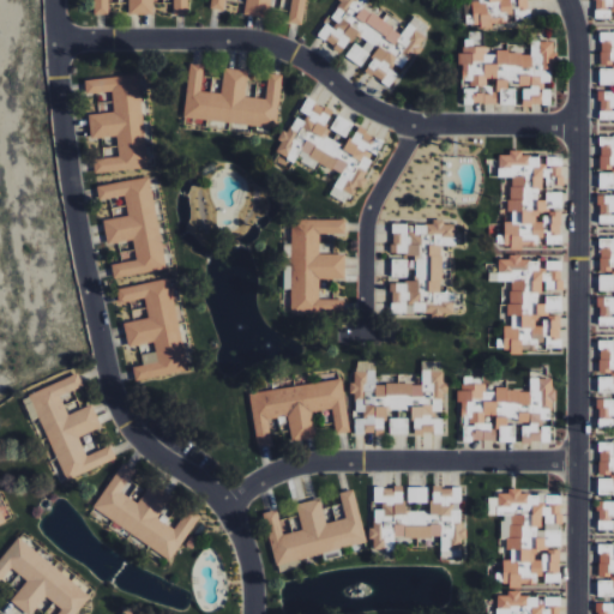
[(127,0),(128,14),(154,14),(152,0),(173,0),(173,14),(187,14),(187,0),(94,0),(95,14),(108,14),(108,0),(127,0)]
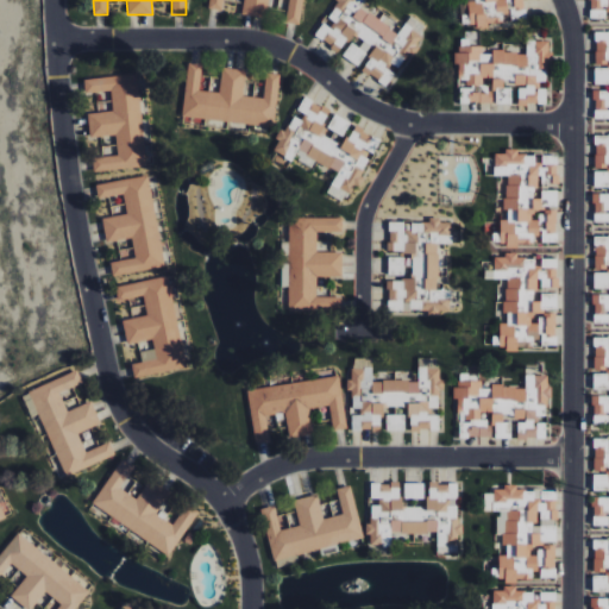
[(303,0),(209,0),(208,8),(224,11),(224,0),(244,0),(242,14),(265,18),(268,0),(288,0),(286,23),(300,25),(303,0)]
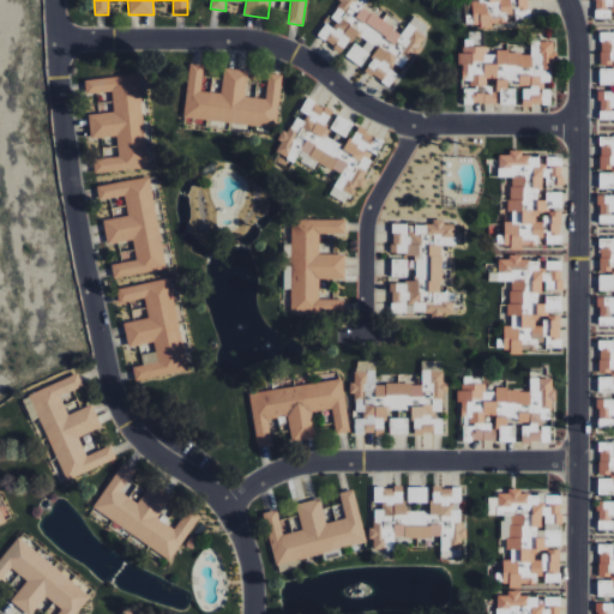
[(341,0),(318,37),(342,53),(351,48),(345,58),(362,68),(365,72),(390,88),(422,42),(425,38),(428,25),(413,16),(402,34),(366,11),(368,0),(341,0)]
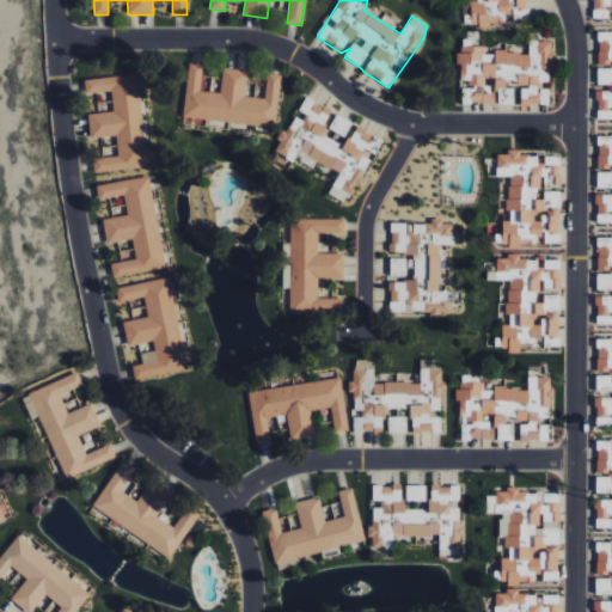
[(473,0),(473,1),(471,1),(472,26),(490,26),(490,24),(506,24),(506,14),(514,14),(514,20),(527,20),(526,0),(473,0)]
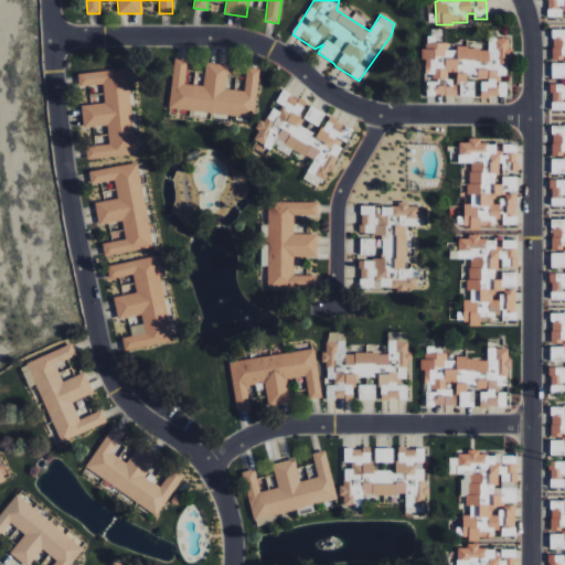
[(564,0),(546,0),(546,17),(564,18),(564,17),(564,0)]
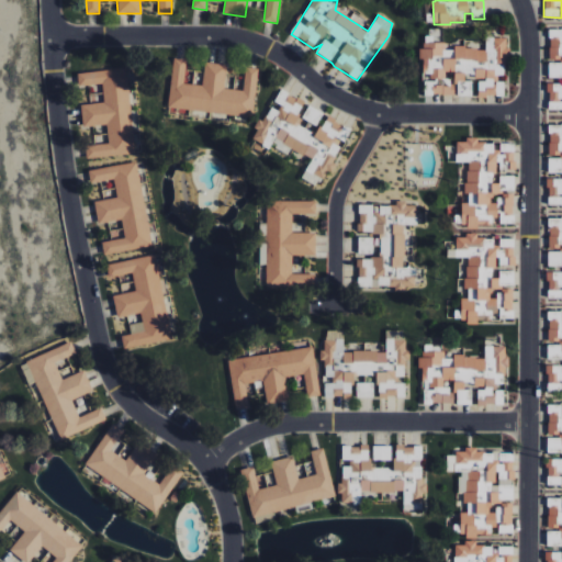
[(422,43),(422,78),(424,78),(424,96),(454,96),(454,97),(472,97),(472,81),(464,81),(464,75),(475,75),(475,80),(478,80),(478,97),(505,97),(504,79),(505,79),(504,54),(507,54),(507,37),(485,38),(486,47),(452,48),(452,43),(422,43)]
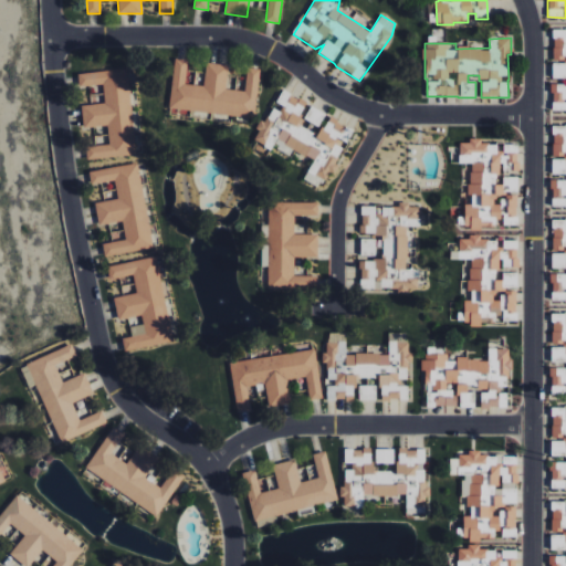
[(260,70),(247,67),(244,91),(226,90),(229,65),(206,63),(203,86),(186,84),(188,61),(175,59),(169,108),(254,117),(260,70)]
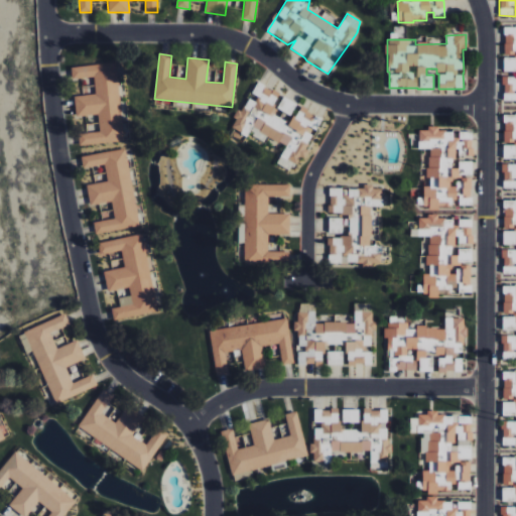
[(71,67),(72,79),(94,78),(95,95),(74,96),(76,117),(98,115),(99,132),(78,134),(79,145),(123,142),(117,63),(71,67)]
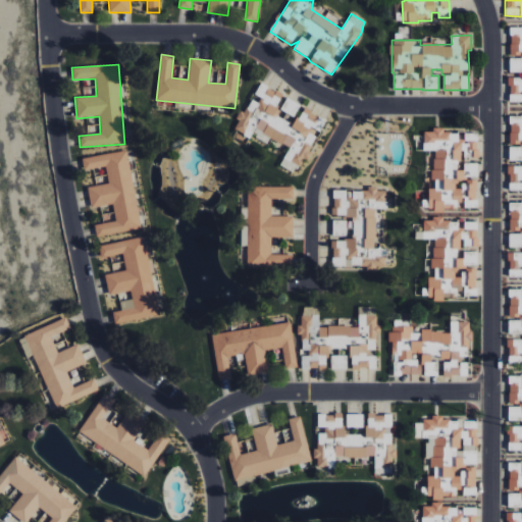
[(289,149),(280,166),(296,173),(305,155),(308,156),(325,119),(302,108),(302,106),(286,98),(281,108),(277,106),(282,95),(260,84),(253,97),(251,96),(233,131),(251,139),(252,136),(268,144),(270,140),(289,149)]
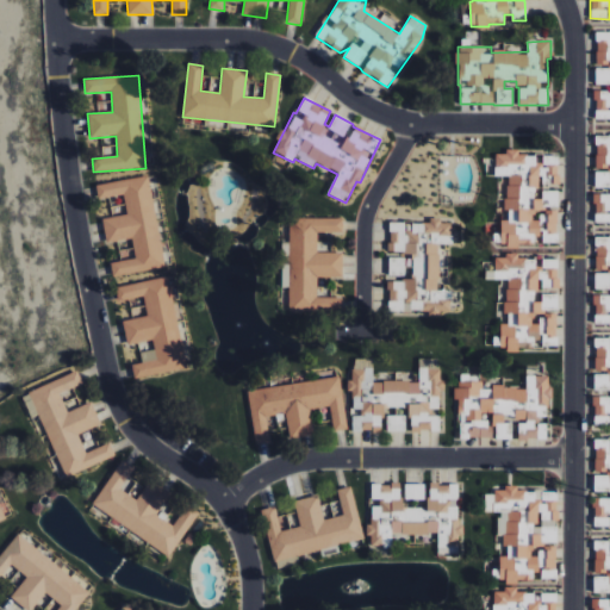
[(609,135),(595,136),(596,170),(595,170),(596,188),(609,187),(609,193),(595,194),(596,223),(609,222),(609,135)]
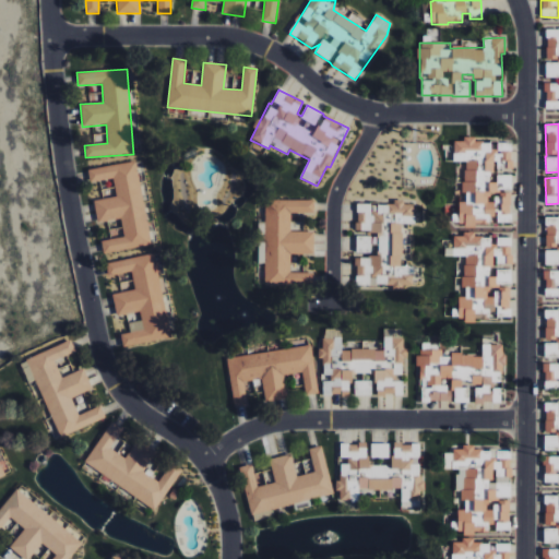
[(513,144),(474,141),(454,139),(452,161),(466,163),(462,203),(460,202),(459,214),(453,214),(452,224),(475,226),(475,222),(509,225),(513,192),(511,192),(512,174),(511,174),(513,144)]
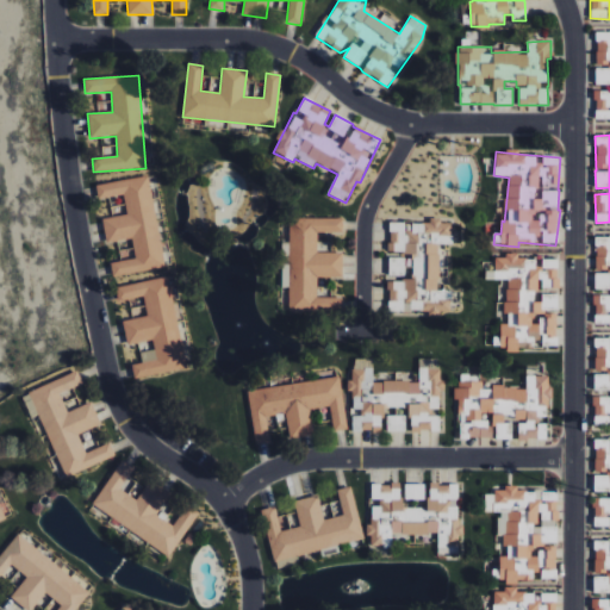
[(163,268),(149,176),(95,185),(98,199),(123,195),(126,215),(101,219),(106,243),(132,240),(135,259),(110,263),(112,277),(163,268)]
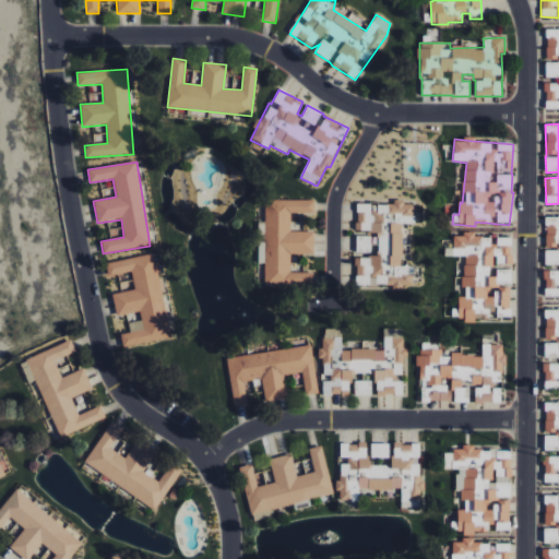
[(264,286),(312,287),(312,273),(290,273),(290,254),(313,254),(314,233),(292,232),(292,214),(314,214),(314,200),(265,200),(264,286)]
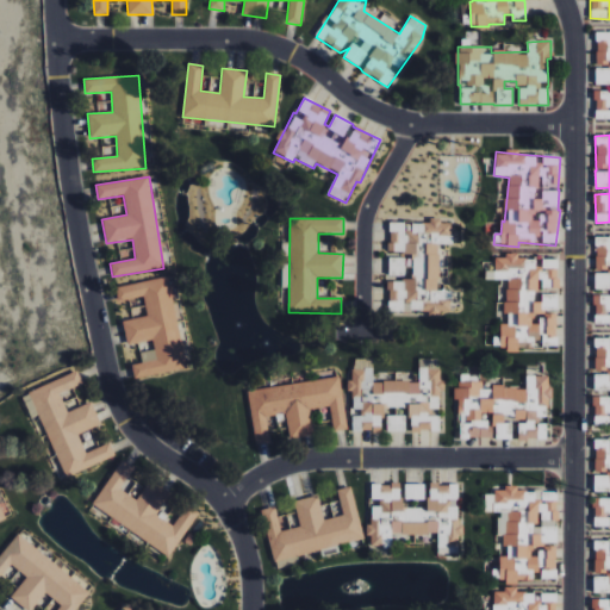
[(388,311),(429,312),(429,316),(441,317),(441,312),(452,312),(452,291),(439,291),(440,244),(452,244),(452,224),(441,223),(441,219),(430,218),(430,224),(390,223),(388,251),(404,253),(404,259),(388,259),(388,275),(405,277),(405,257),(414,257),(412,281),(388,280),(388,311)]
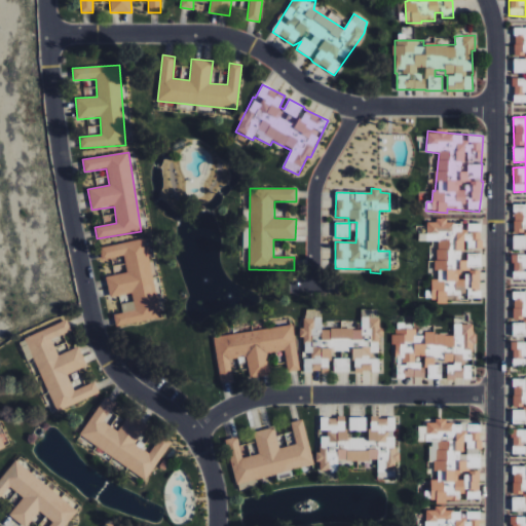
[(525,204),(517,203),(511,233),(515,234),(512,252),(515,252),(511,277),(525,280),(525,204)]
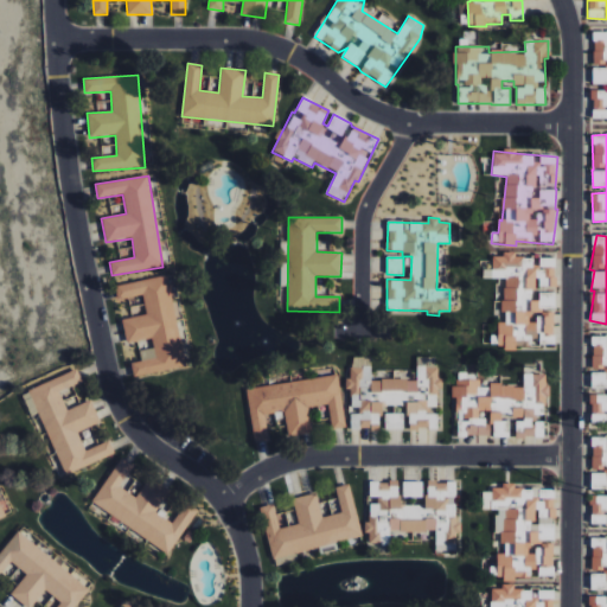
[(504,279),(504,323),(498,323),(497,349),(516,349),(516,347),(532,347),(532,344),(554,345),(555,311),(556,311),(556,259),(536,259),(536,257),(515,257),(516,251),(503,251),(503,256),(493,256),(492,269),(484,269),(484,278),(504,279)]
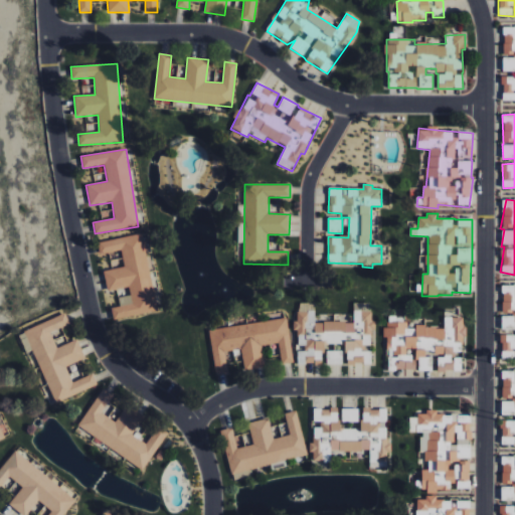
[(97,242),(100,254),(121,250),(124,268),(103,272),(107,292),(129,288),(131,296),(118,298),(120,307),(111,309),(113,319),(157,312),(143,234),(97,242)]
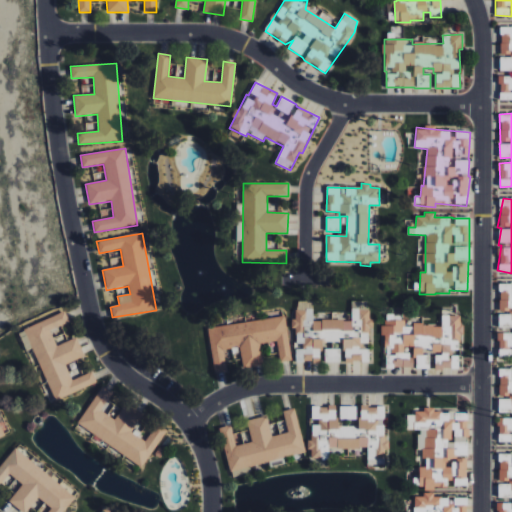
[(511,284),(500,284),(498,313),(499,313),(498,328),(509,329),(508,334),(499,333),(497,356),(511,357),(511,356),(511,284)]
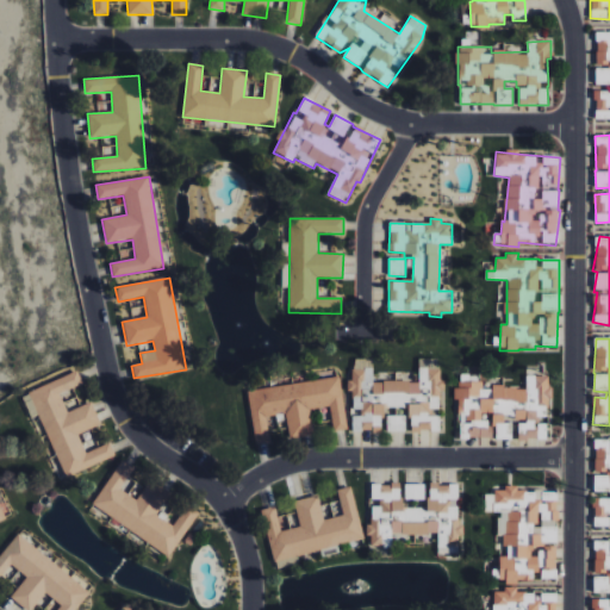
[(374,381),(374,359),(354,359),(354,380),(348,380),(348,392),(353,392),(353,412),(353,431),(383,431),(383,406),(410,406),(410,431),(440,431),(440,416),(430,416),(430,410),(440,410),(440,359),(419,359),(419,381),(374,381)]
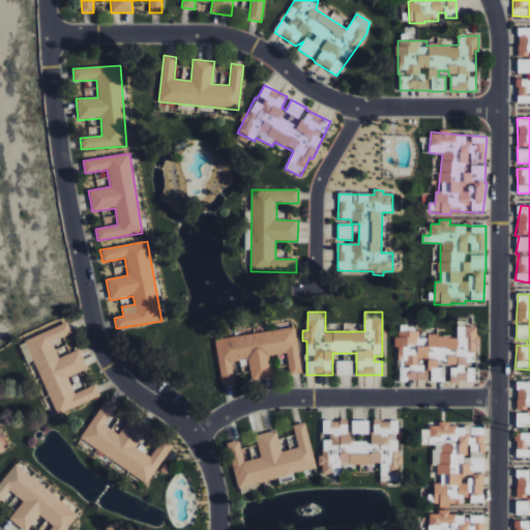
[(100,398),(95,385),(76,393),(69,377),(87,370),(80,350),(58,358),(53,342),(71,334),(67,324),(27,339),(55,414),(100,398)]
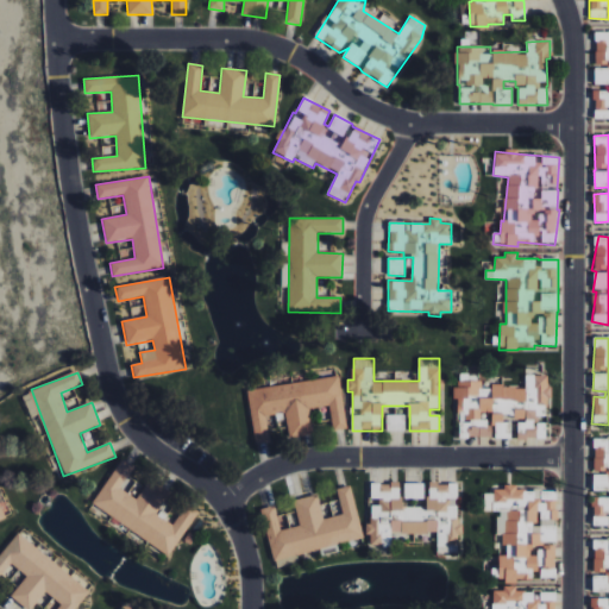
[(459,438),(494,437),(495,439),(512,439),(510,420),(518,420),(518,440),(546,439),(546,420),(547,420),(547,396),(550,396),(550,375),(526,376),(526,387),(482,387),(482,381),(457,382),(457,399),(458,399),(459,438)]
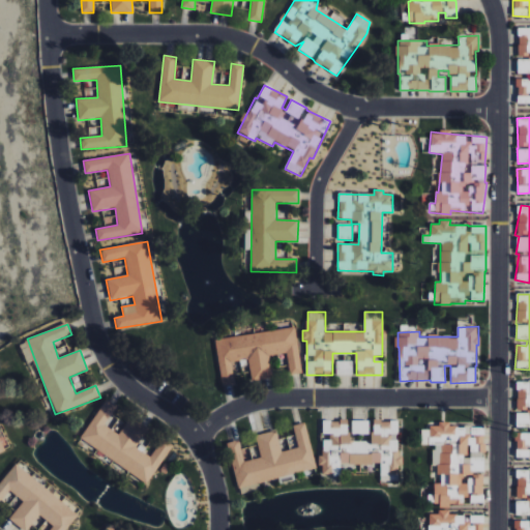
[(301,374),(295,328),(215,339),(222,386),(234,385),(232,361),(248,359),(252,381),(272,378),(269,356),(287,353),(290,375),(301,374)]
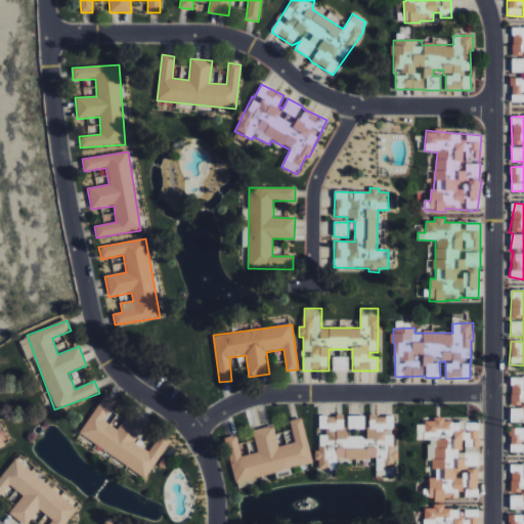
[(333,357),(333,372),(349,370),(349,357),(333,357)]
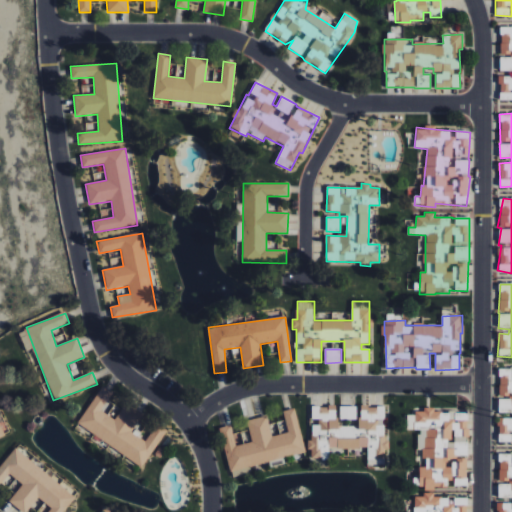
[(511,368),(499,368),(498,412),(511,412),(511,417),(498,417),(498,442),(511,442),(511,368)]
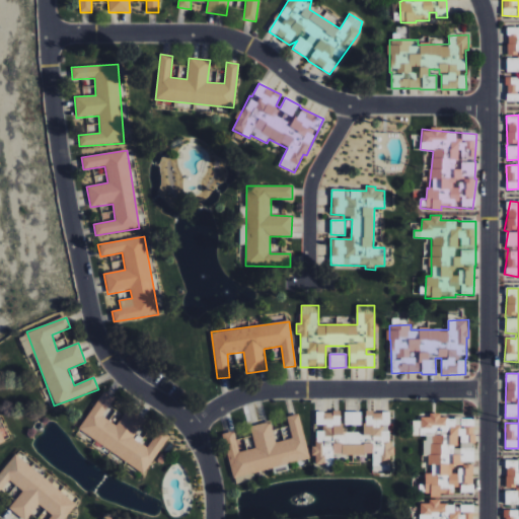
[(78,430),(145,472),(168,435),(159,429),(148,447),(133,437),(144,419),(128,409),(117,426),(102,417),(115,397),(103,390),(78,430)]
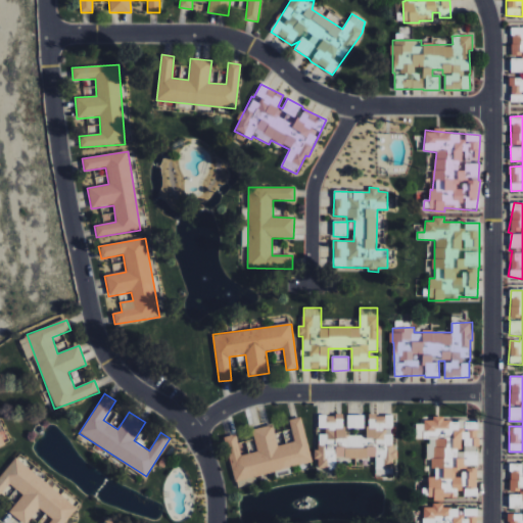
[(393,415),(367,414),(367,435),(343,435),(343,415),(318,414),(317,467),(335,468),(335,458),(375,458),(375,475),(393,475),(393,415)]
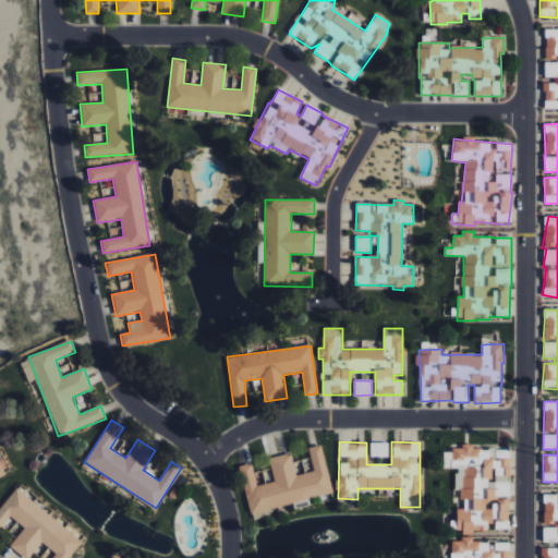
[(388,441),(370,443),(371,457),(388,457),(388,441)]
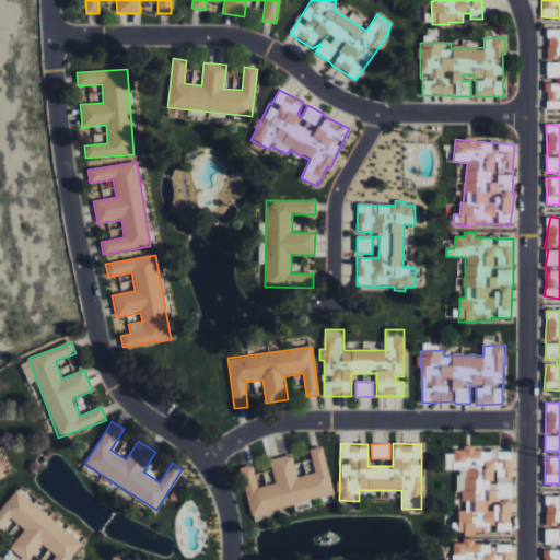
[(334,494),(323,446),(310,450),(315,473),(298,477),(292,454),(270,459),(276,483),(258,487),(253,465),(240,468),(253,522),(273,516),(271,510),(294,505),(295,511),(312,508),(310,500),(334,494)]
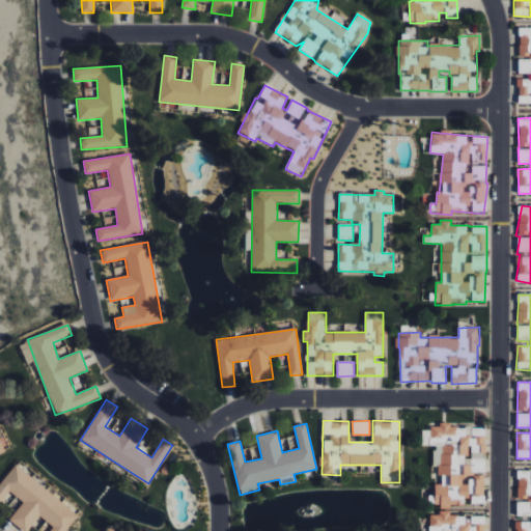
[(485,426),(449,426),(449,424),(430,424),(430,430),(422,430),(422,446),(434,446),(434,466),(440,466),(440,484),(435,484),(435,507),(450,507),(450,505),(465,505),(465,497),(471,497),(471,504),(484,504),(484,473),(485,473),(485,426)]
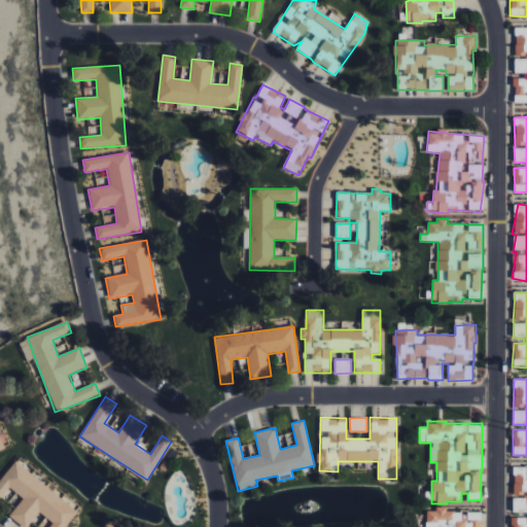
[(64,526),(77,511),(14,461),(0,480),(0,499),(10,487),(24,498),(9,516),(23,526),(27,526),(39,512),(53,523),(48,526),(64,526)]
